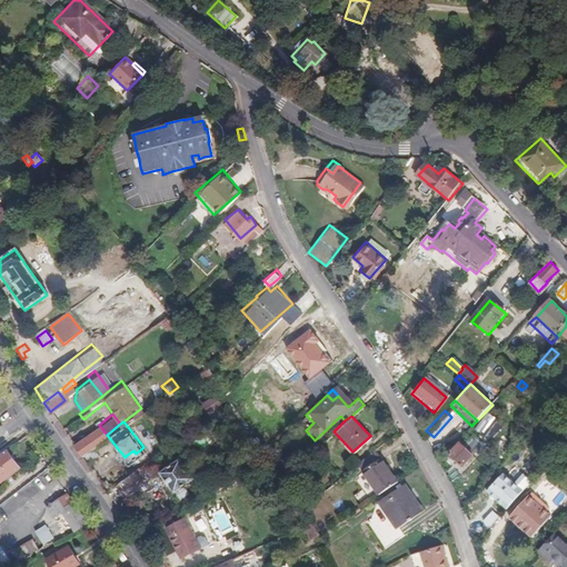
[(99,425),(73,445),(81,456),(91,448),(107,435),(99,425)]
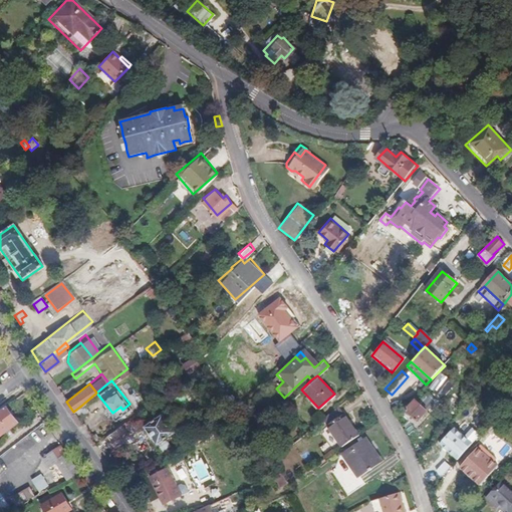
[(429,412),(416,400),(408,409),(421,421),(429,412)]
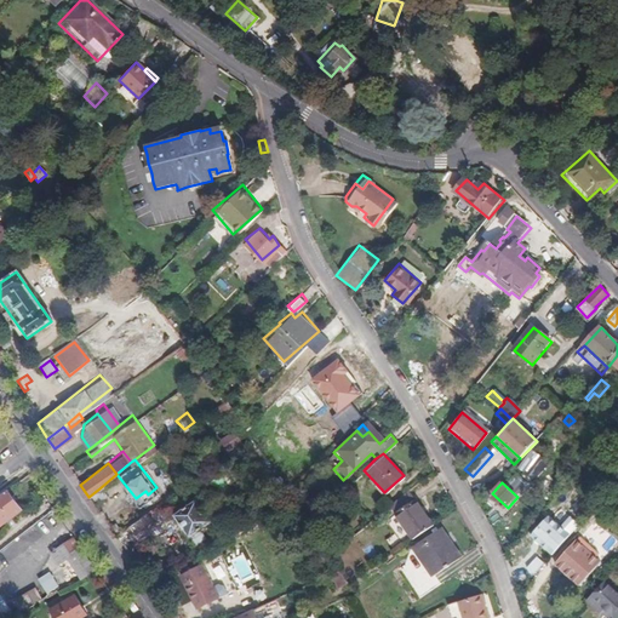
[(6,488),(0,492),(0,522),(21,508),(10,495),(13,492),(9,486),(6,488)]
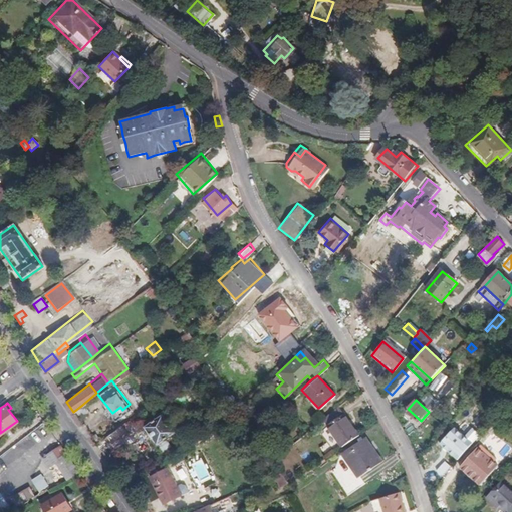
[(82,405),(73,412),(77,418),(86,410),(82,405)]
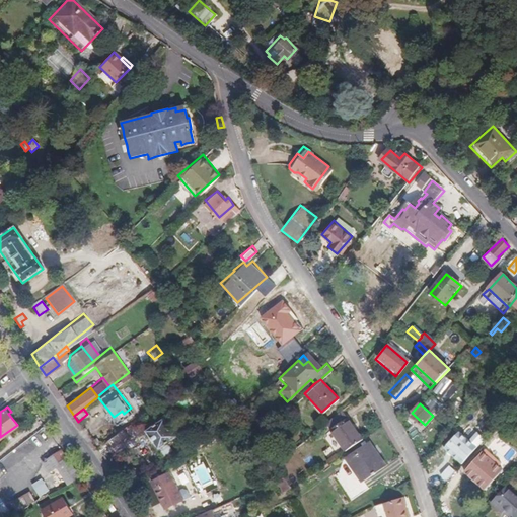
[(345,419),(339,410),(324,422),(328,427),(345,449),(361,437),(346,418),(345,419)]
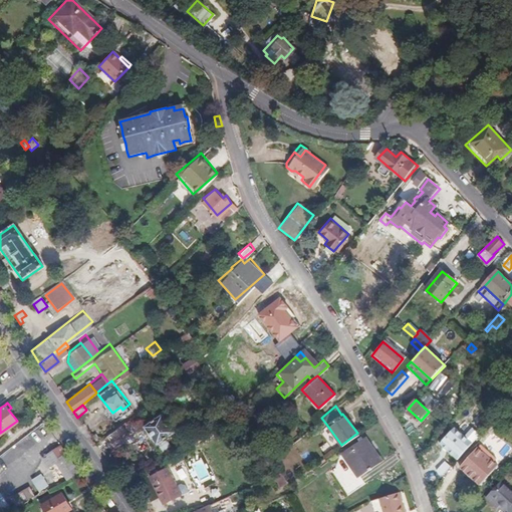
[(164,432),(172,427),(158,409),(143,421),(163,446),(170,439),(164,432)]
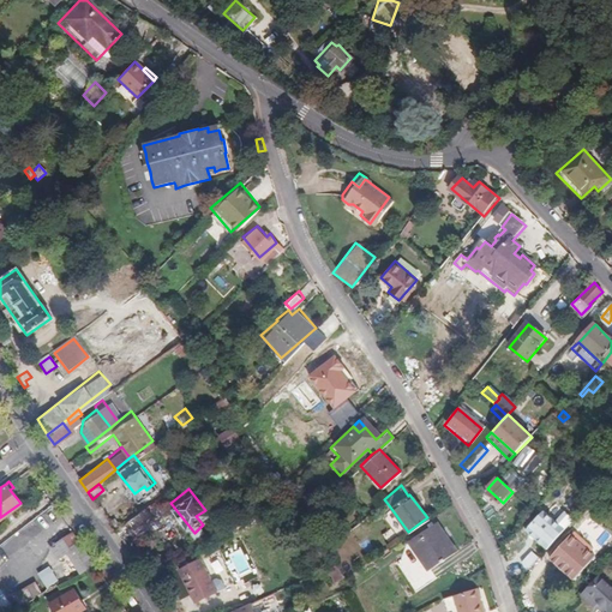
[(545,510),(528,528),(547,547),(565,528),(564,528),(575,517),(569,511),(570,510),(569,509),(569,503),(565,501),(559,501),(558,499),(546,511),(545,510)]
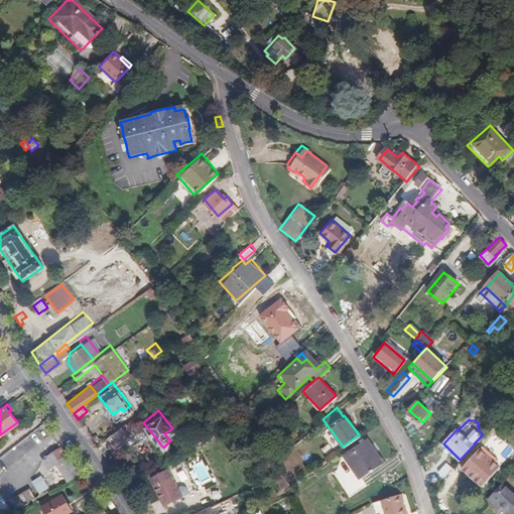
[(318,446),(327,457),(343,446),(327,424),(322,428),(324,431),(320,432),(327,441),(318,446)]
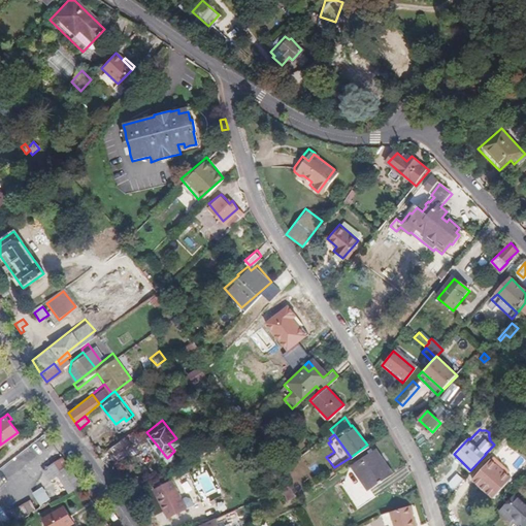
[(126,450),(117,438),(107,446),(118,457),(126,450)]
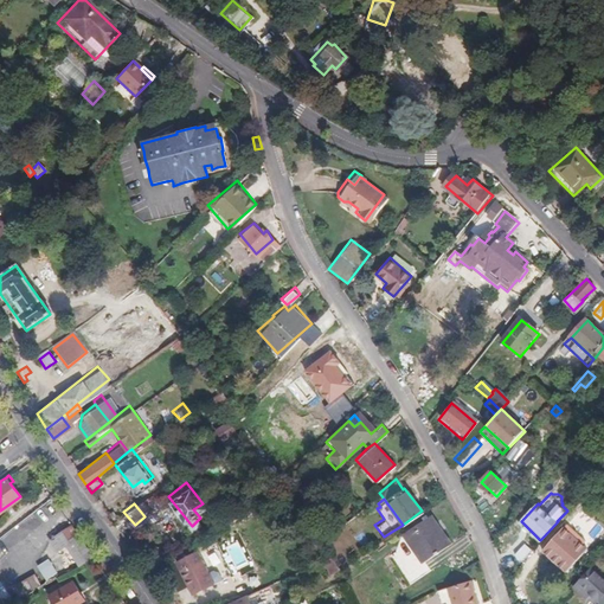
[(110,508),(104,512),(111,522),(117,518),(110,508)]
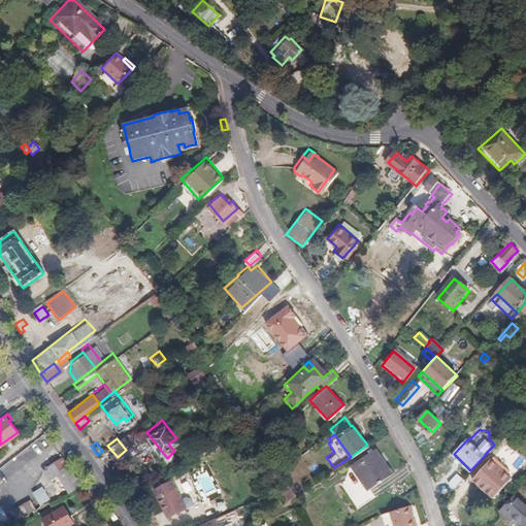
[(525,449),(521,445),(515,451),(525,461),(525,449)]
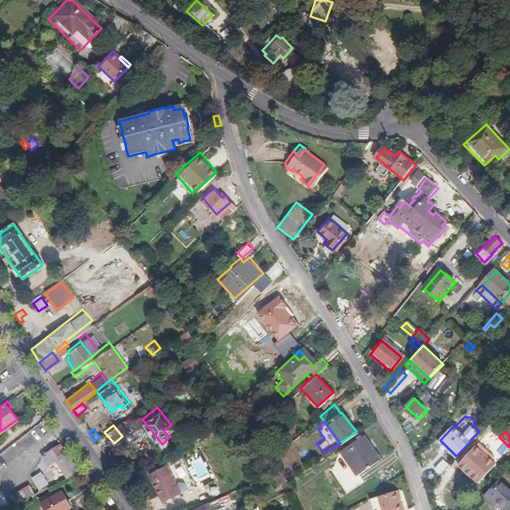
[(382,457),(366,433),(342,449),(359,473),(382,457)]
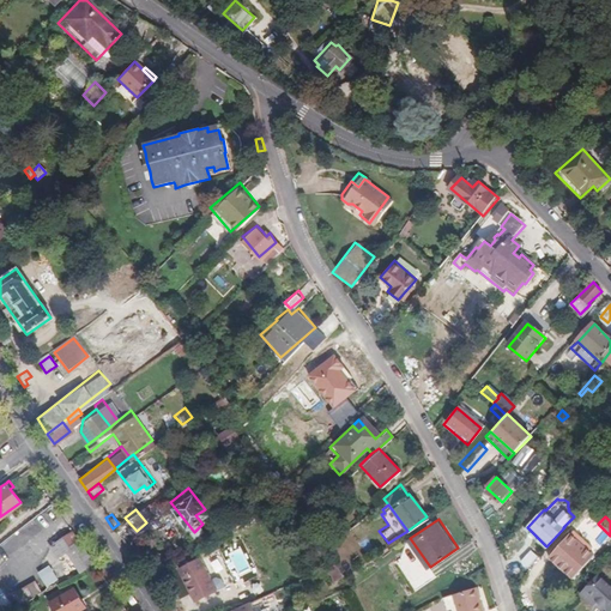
[(575,525),(569,531),(588,549),(594,543),(575,525)]
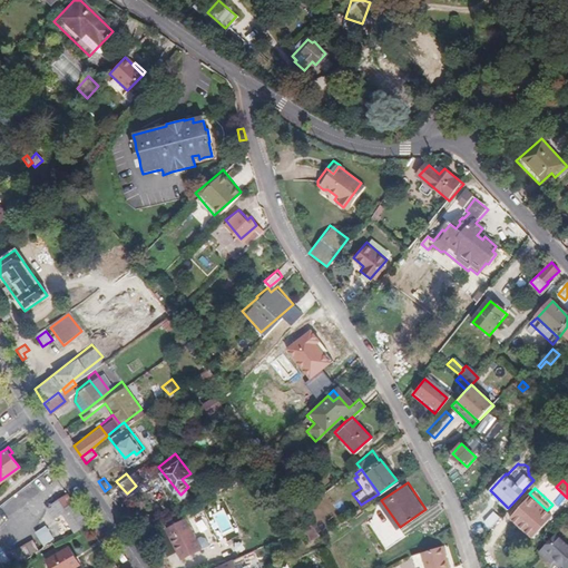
[(74,529),(86,522),(65,492),(47,503),(54,513),(60,510),(74,529)]
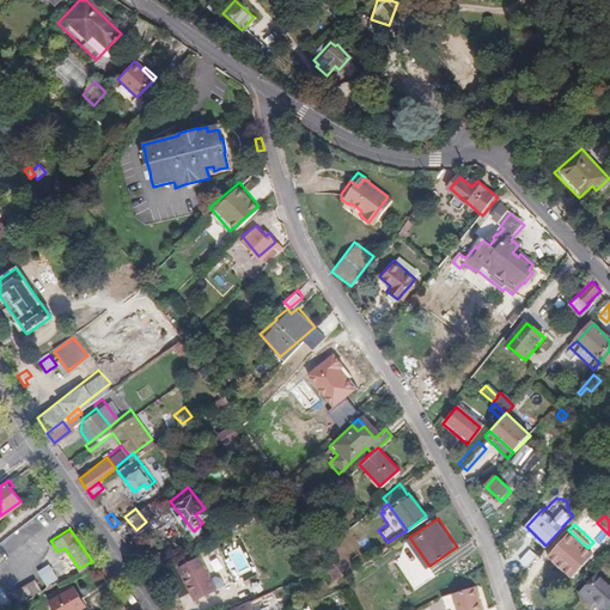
[(592,554),(569,534),(553,553),(575,573),(592,554)]
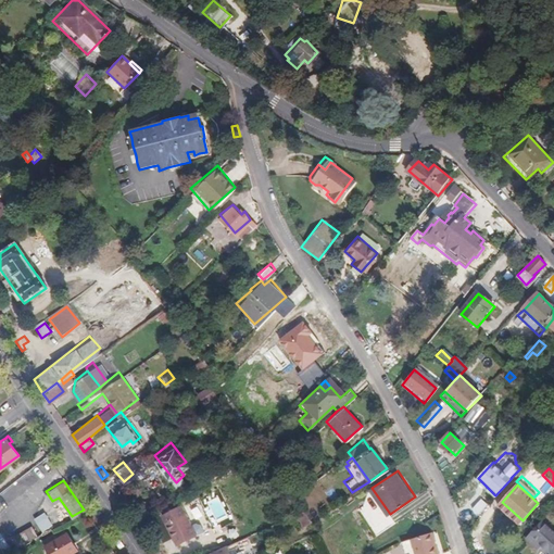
[(178,503),(159,514),(175,542),(193,533),(199,543),(226,530),(224,527),(230,525),(226,516),(221,518),(219,517),(198,527),(197,524),(193,523),(189,524),(178,503)]
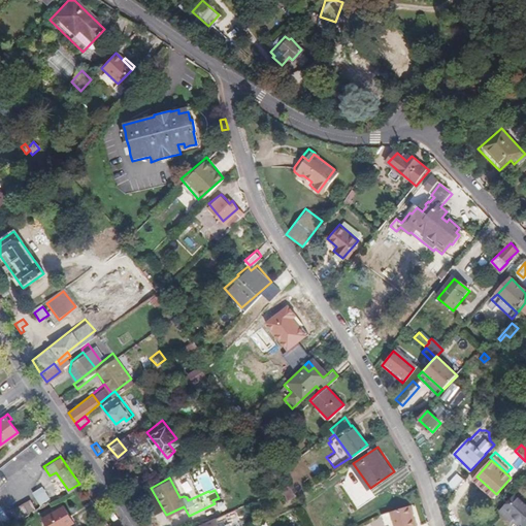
[(295,491),(289,483),(282,486),(286,495),(295,491)]
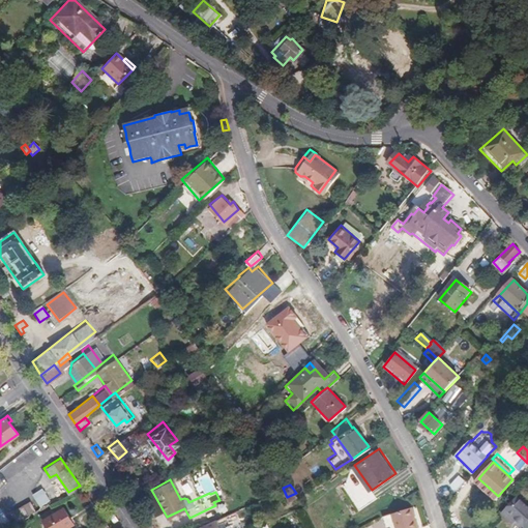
[(48,497),(40,488),(32,493),(39,503),(48,497)]
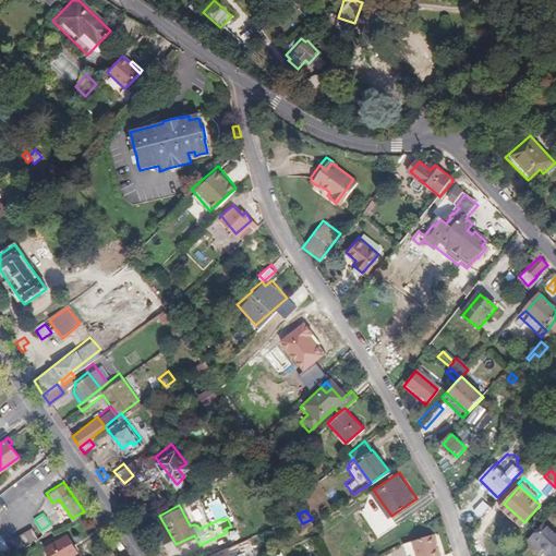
[(555,555),(555,535),(543,522),(527,540),(539,551),(542,546),(552,555),(555,555)]
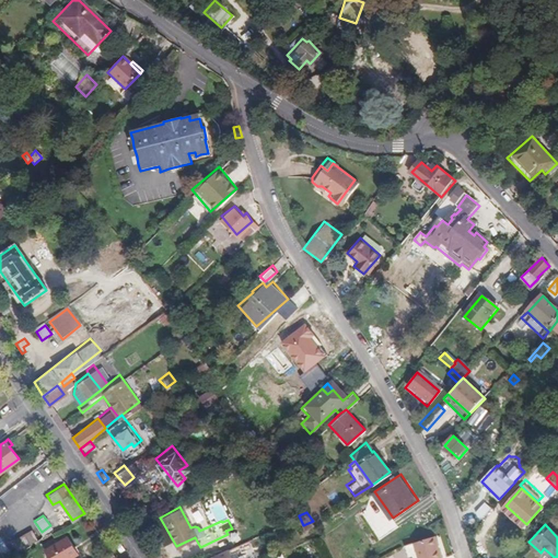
[(28,529),(8,539),(13,548),(34,538),(28,529)]
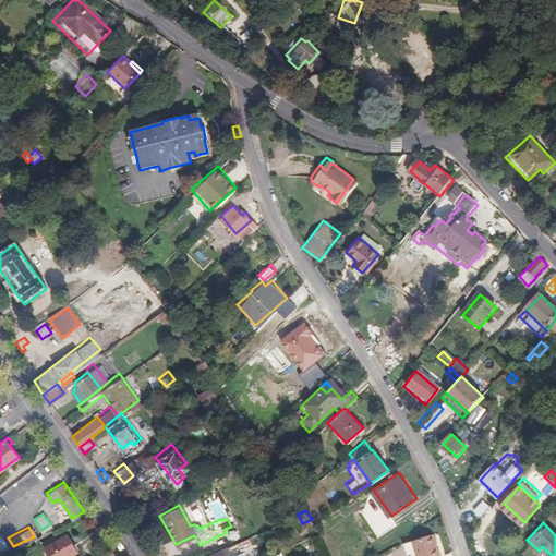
[(63,527),(41,539),(44,544),(67,532),(63,527)]
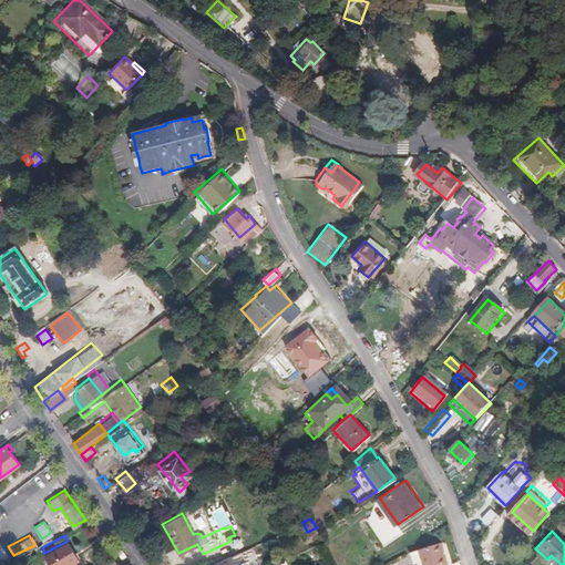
[(68,541),(45,553),(51,564),(71,564),(70,563),(78,558),(68,541)]
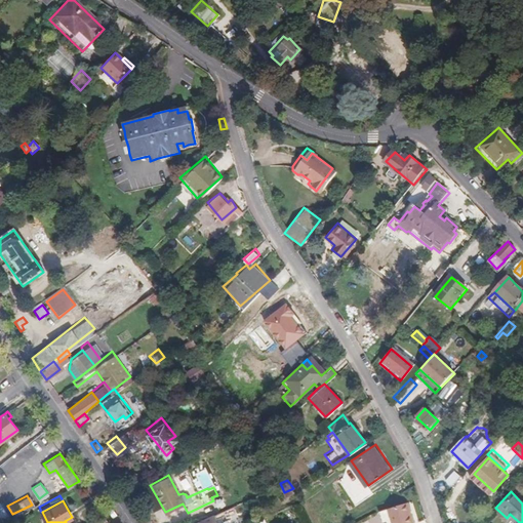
[(385,508),(376,510),(379,522),(384,521),(384,522),(409,522),(404,503),(385,508)]
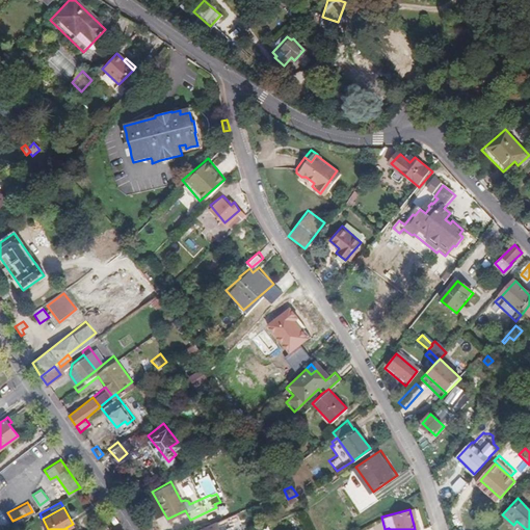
[(238,518),(235,511),(223,517),(226,523),(231,521),(232,524),(233,524),(236,529),(242,529),(239,521),(246,518),(245,514),(238,518)]
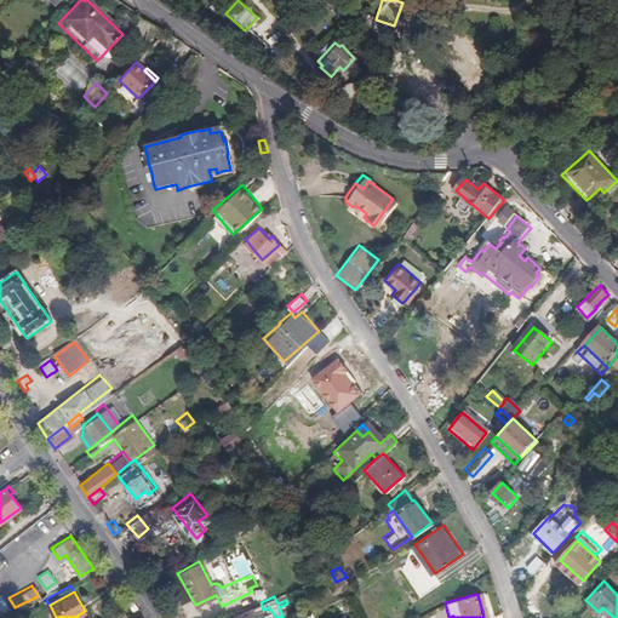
[(228,617),(227,617),(252,617),(250,607),(228,617)]
